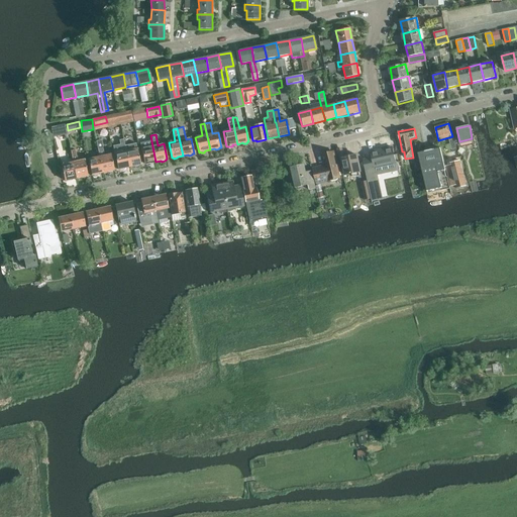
[(96,141),(99,158),(103,173),(107,172),(108,173),(112,172),(112,171),(114,171),(111,154),(104,157),(101,140),(96,141)]
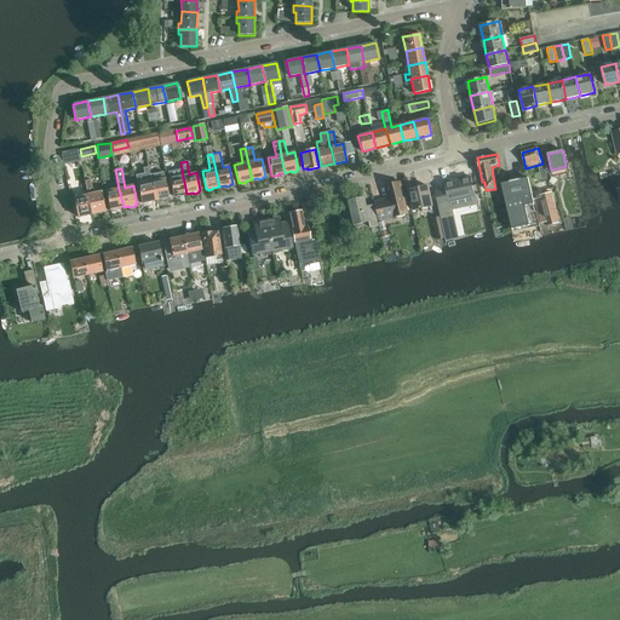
[(187,194),(183,176),(170,178),(173,196),(176,196),(177,197),(181,196),(182,195),(187,194)]
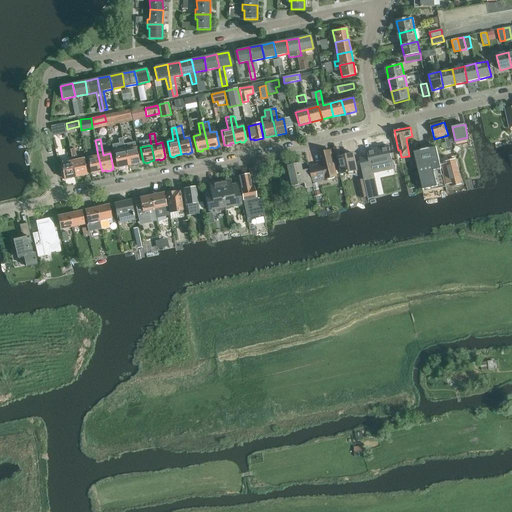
[(371,166),(373,166),(374,171),(375,172),(393,168),(388,146),(367,151),(368,157),(359,159),(362,171),(372,169),(371,166)]
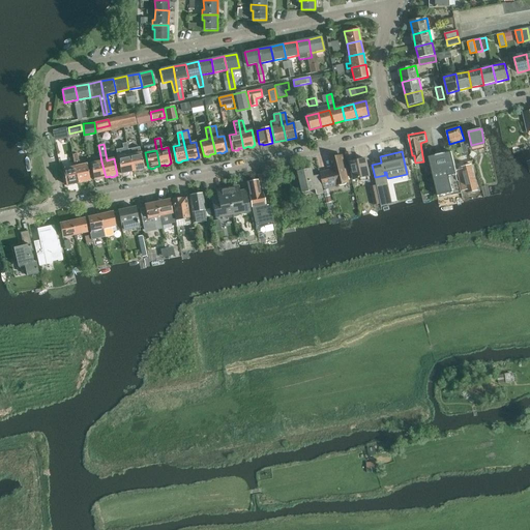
[(429,157),(438,197),(461,192),(459,181),(458,182),(455,175),(457,175),(451,151),(429,157)]
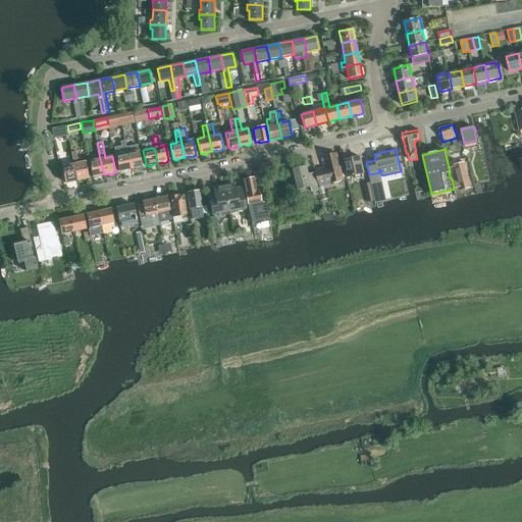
[(139,151),(127,153),(131,168),(136,167),(137,168),(140,168),(141,166),(142,166),(139,151)]
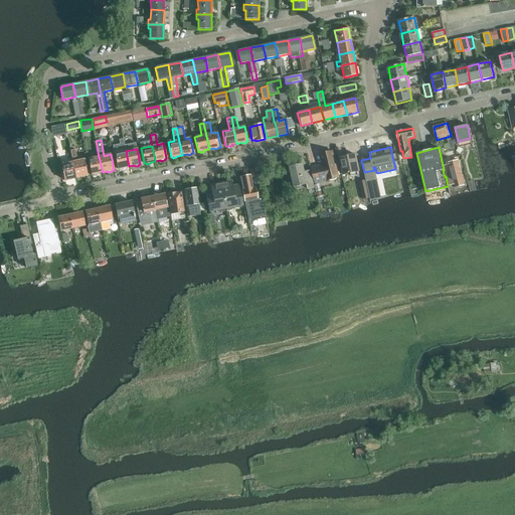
[(70,150),(72,162),(75,177),(80,176),(81,177),(86,177),(86,175),(88,175),(83,160),(77,161),(74,150),(70,150)]
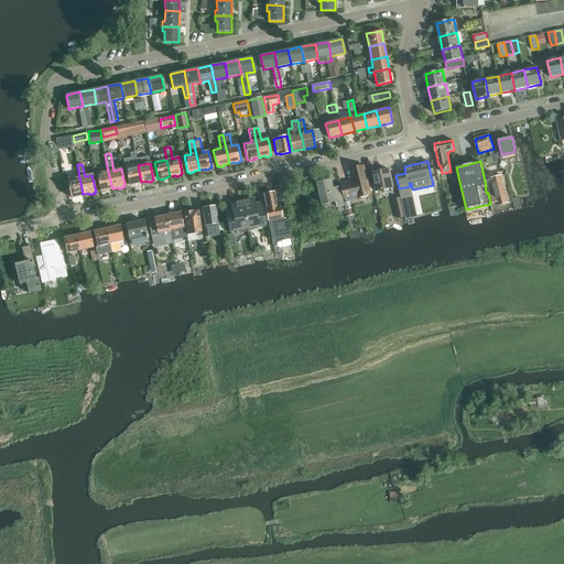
[(141,182),(138,165),(126,169),(129,185),(130,184),(131,186),(136,185),(136,183),(141,182)]
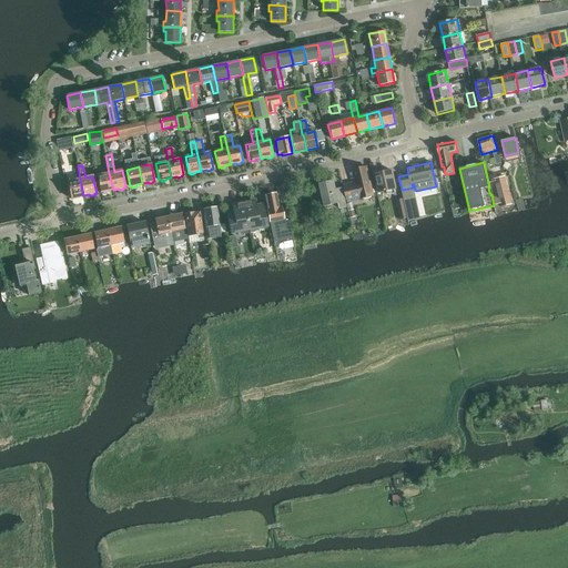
[(371,180),(369,180),(366,168),(355,170),(357,182),(344,185),(348,201),(362,198),(362,199),(363,199),(365,200),(371,198),(372,196),(373,195),(374,195),(371,180)]
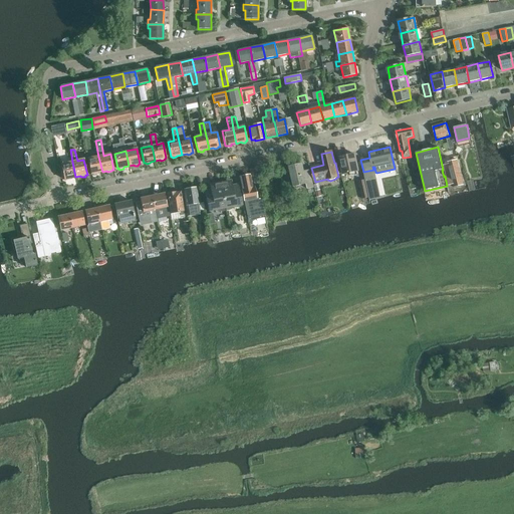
[(354,155),(340,158),(343,175),(350,173),(350,176),(357,175),(356,172),(358,172),(354,155)]
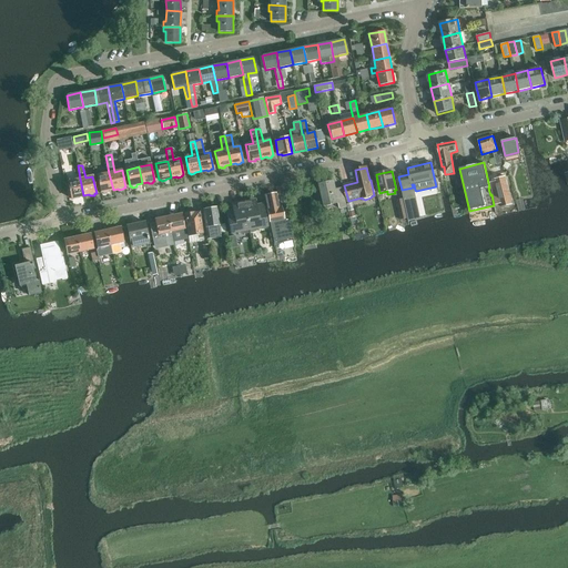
[(109,173),(97,175),(101,192),(102,192),(103,193),(107,192),(108,191),(113,190),(109,173)]
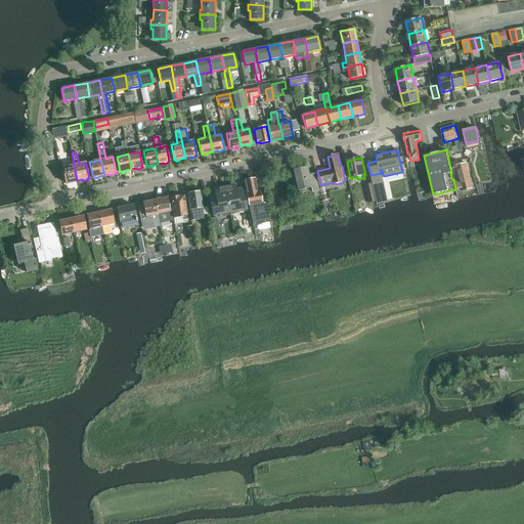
[(456,166),(463,191),(472,188),(466,163),(456,166)]
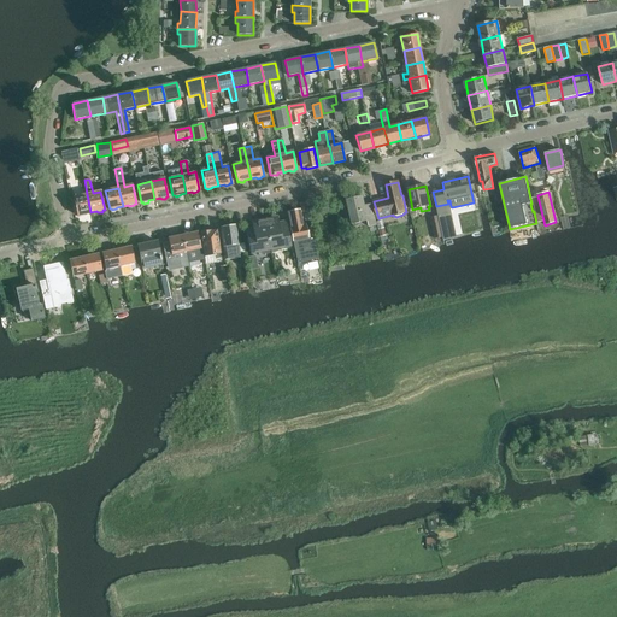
[(90,212),(87,194),(74,198),(77,216),(78,216),(80,217),(84,216),(84,215),(90,212)]
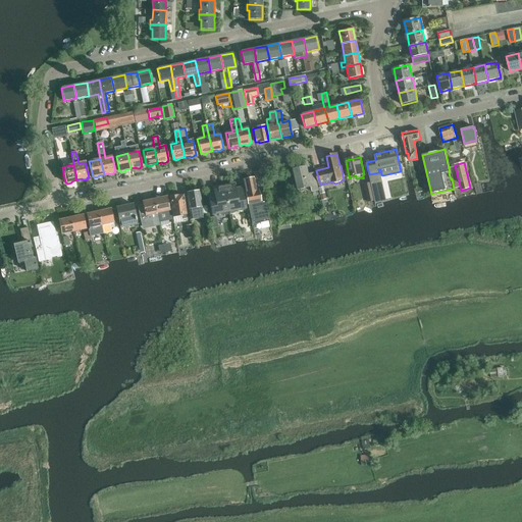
[(307,166),(294,169),(299,190),(311,188),(312,192),(319,191),(314,172),(309,174),(307,166)]
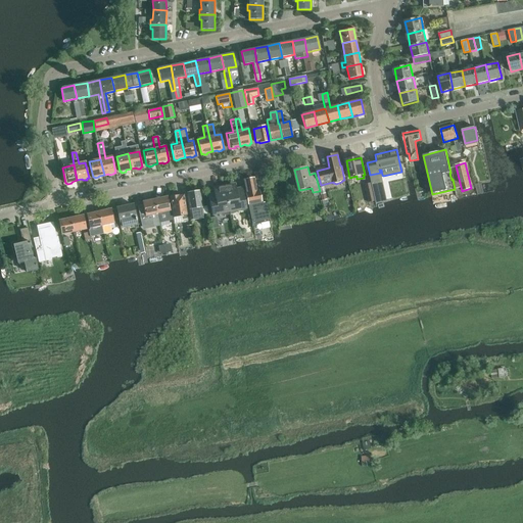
[(372,176),(374,185),(381,183),(379,175),(372,176)]
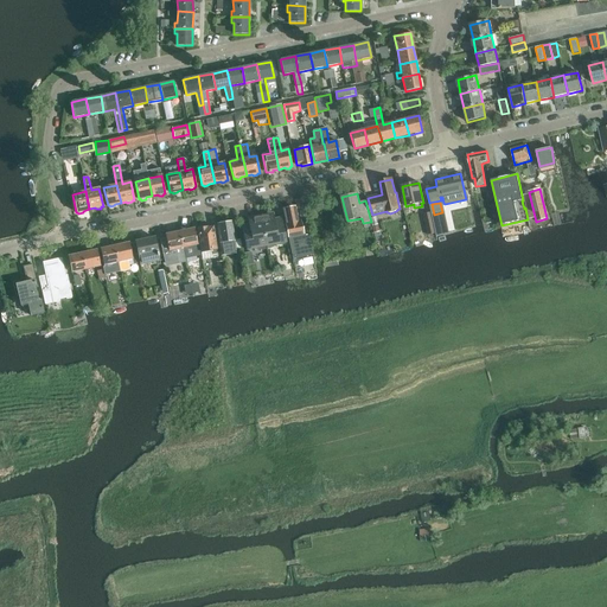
[(286,225),(292,259),(312,255),(308,232),(304,234),(302,227),(299,227),(295,206),(282,209),(283,216),(286,225)]
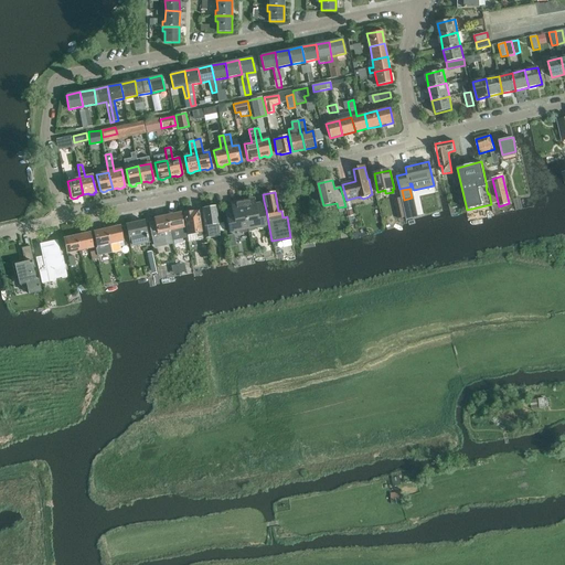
[(248,199),(242,200),(248,232),(252,231),(254,230),(256,228),(258,227),(266,225),(262,202),(255,204),(254,198),(248,199)]
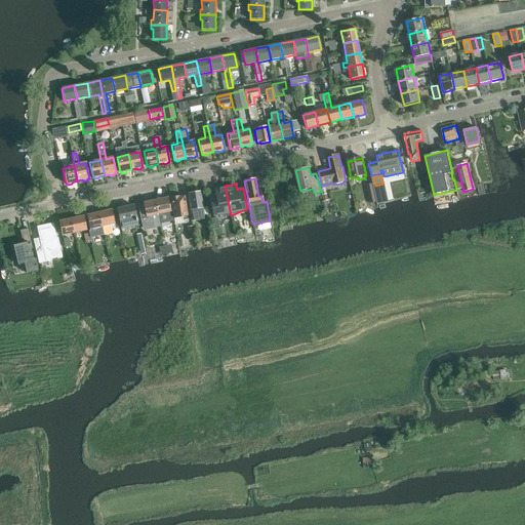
[(366,186),(370,203),(377,202),(373,184),(366,186)]
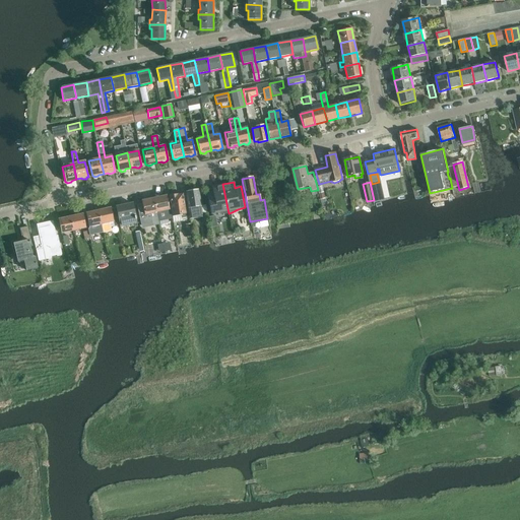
[(229,213),(222,184),(217,186),(212,187),(213,192),(206,193),(211,214),(218,212),(220,213),(223,213),(225,213),(229,213)]
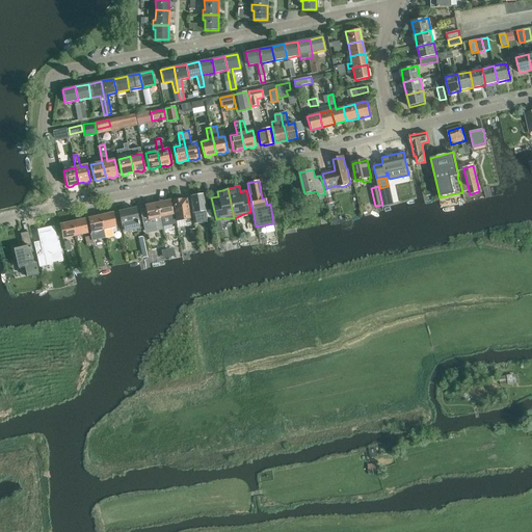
[(203,194),(190,196),(194,224),(208,222),(203,194)]
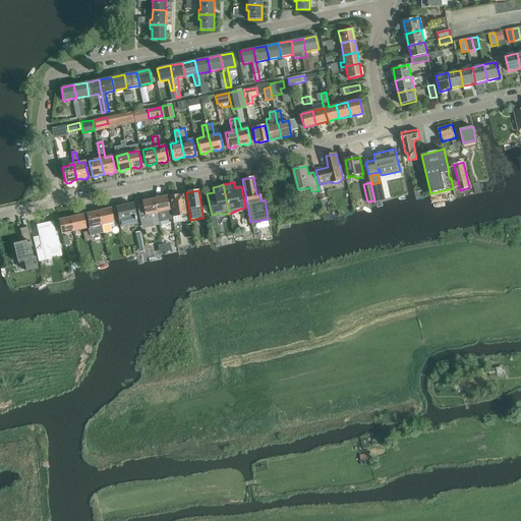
[(172,210),(173,219),(174,222),(187,220),(183,194),(178,195),(177,195),(175,193),(172,194),(170,196),(172,210)]
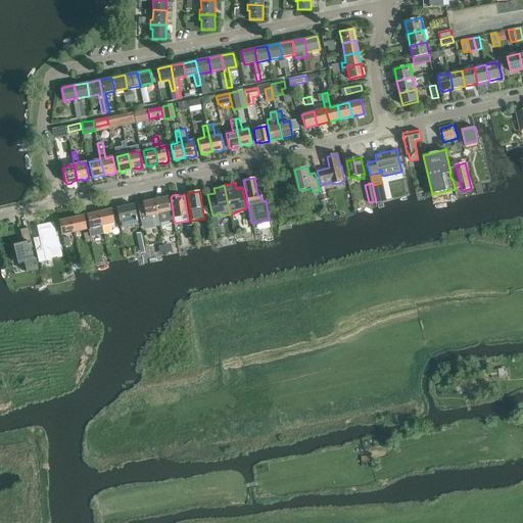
[(168,197),(155,199),(159,223),(174,220),(173,210),(171,210),(168,197)]
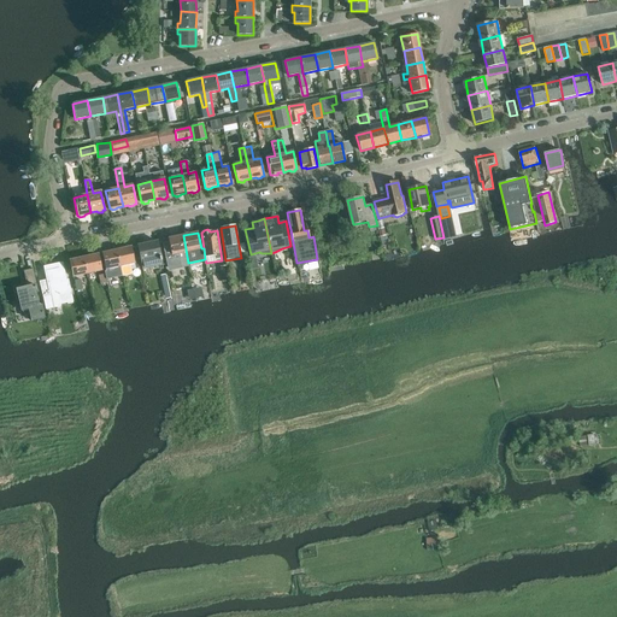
[(188,263),(183,235),(168,239),(169,241),(163,244),(168,268),(181,264),(188,263)]
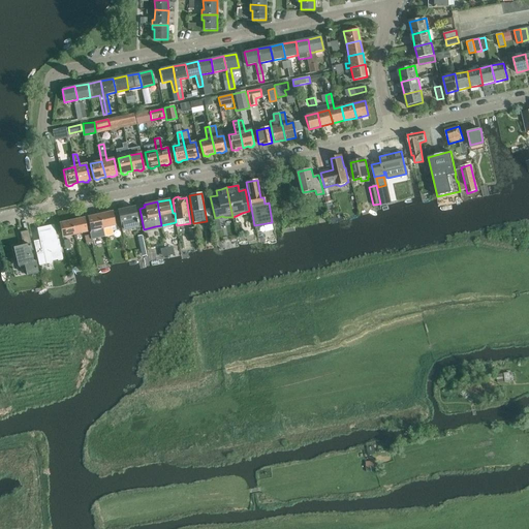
[(118,211),(123,235),(123,230),(138,227),(139,231),(139,230),(134,207),(118,211)]
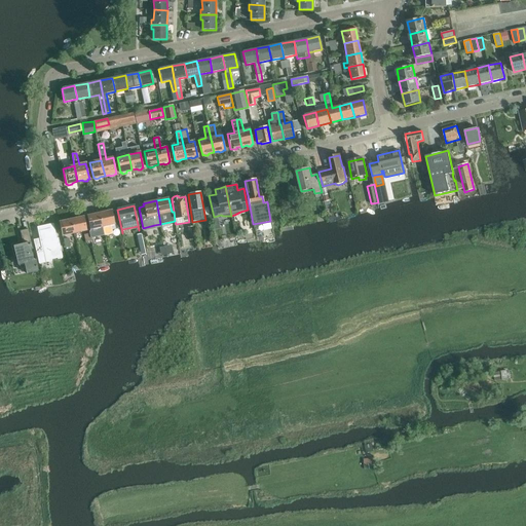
[(102,227),(104,235),(112,233),(111,225),(114,224),(115,229),(120,228),(117,212),(112,213),(112,211),(100,213),(102,227)]
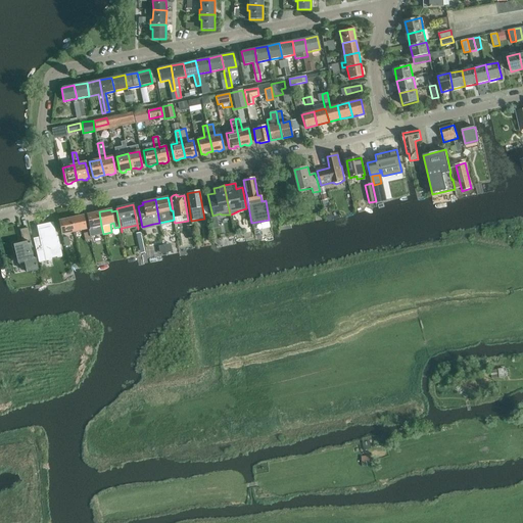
[(89,228),(101,226),(99,211),(86,215),(89,228)]
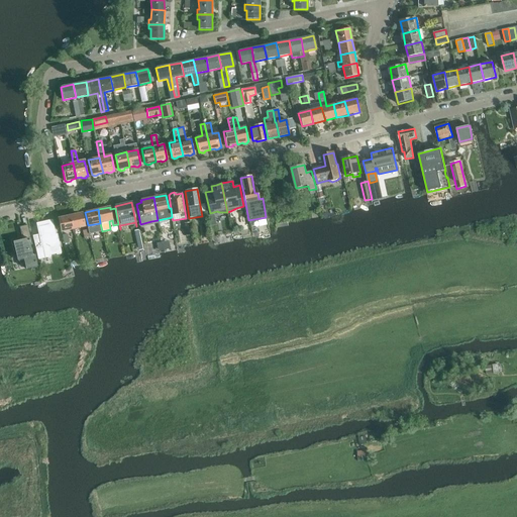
[(82,213),(70,215),(73,229),(85,226),(82,213)]
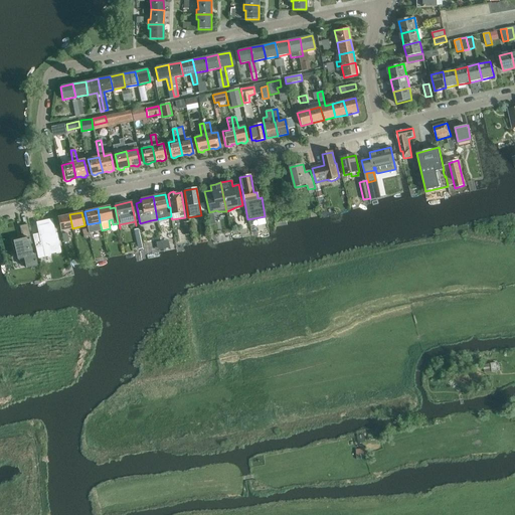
[(72,228),(69,214),(57,217),(60,230),(72,228)]
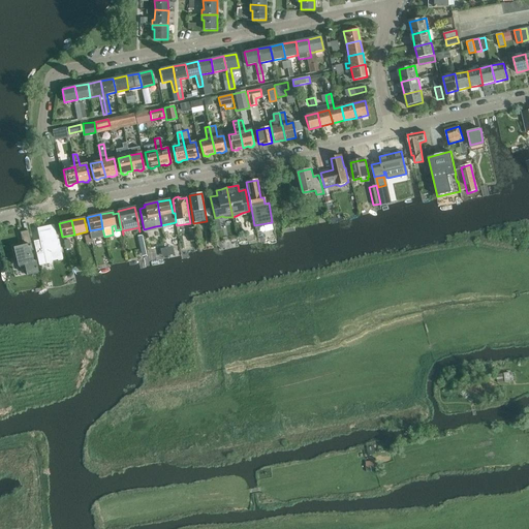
[(39,240),(38,240),(34,242),(33,242),(36,254),(37,254),(50,251),(48,243),(57,241),(54,224),(37,228),(39,240)]
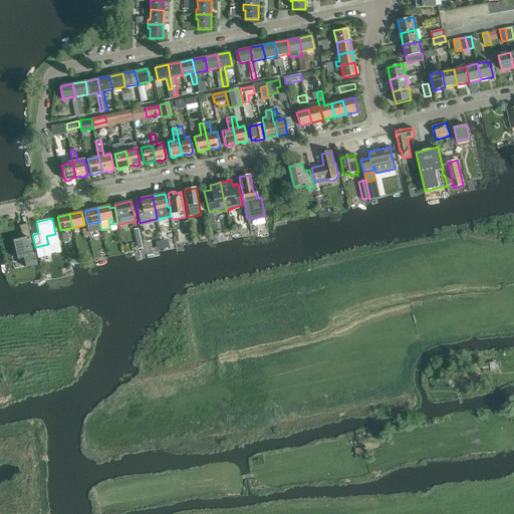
[(22,239),(13,241),(18,259),(18,258),(23,257),(26,268),(37,265),(34,255),(32,255),(29,243),(31,243),(32,243),(27,224),(19,226),(22,239)]
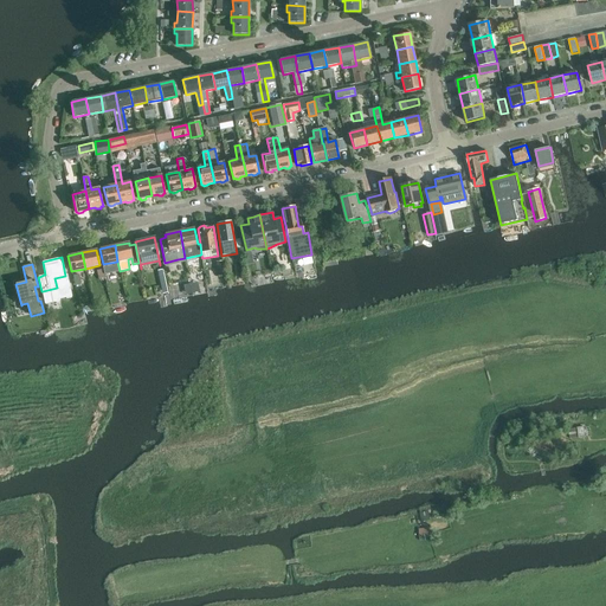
[(420,534),(421,547),(432,546),(431,529),(419,530),(420,534)]
